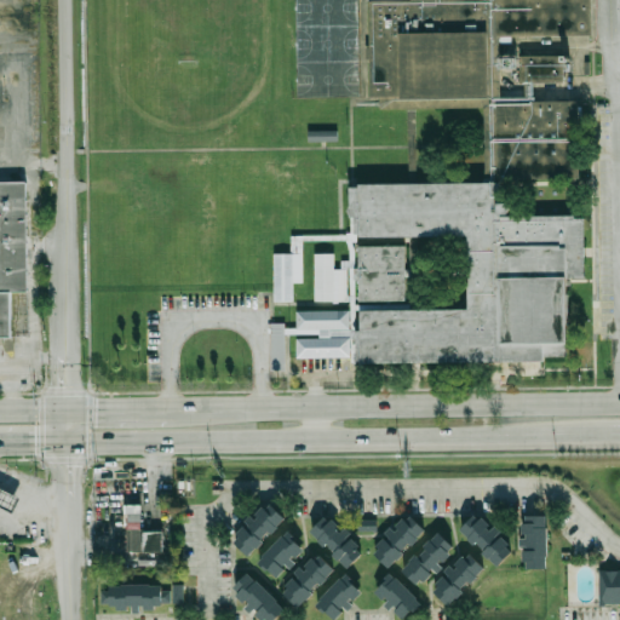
[(498,216),(577,216),(577,218),(587,218),(589,277),(570,277),(572,343),(568,343),(568,356),(546,356),(546,361),(363,365),(363,361),(359,361),(357,329),(361,329),(361,310),(469,309),(468,235),(357,237),(357,218),(351,218),(351,187),(360,187),(360,184),(486,182),(486,98),(369,97),(369,0),(590,0),(591,35),(499,35),(499,102),(578,99),(579,178),(499,182),(498,216)]
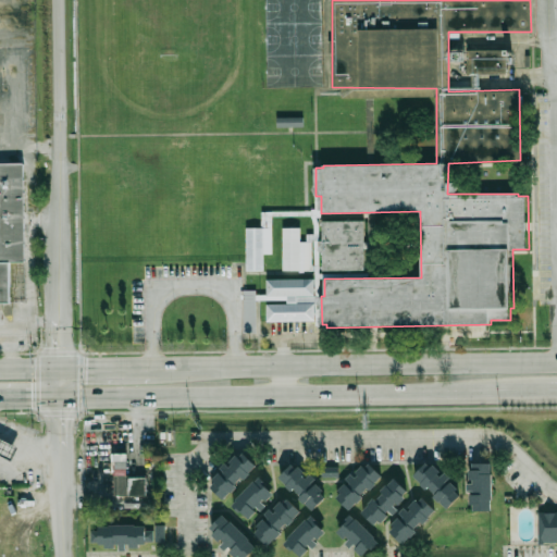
[(277,127),(304,126),(302,116),(276,118),(277,127)]
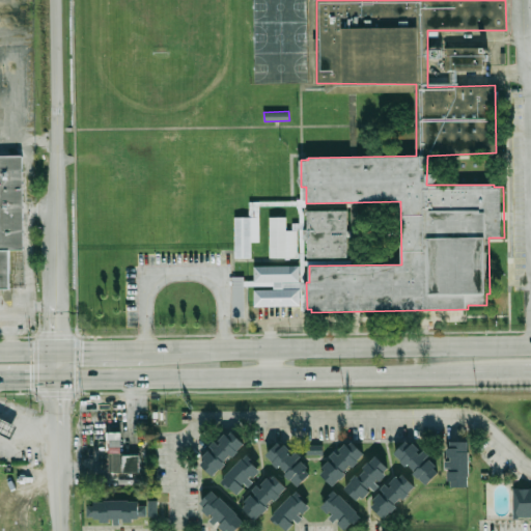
[(0,291),(11,291),(10,250),(25,250),(23,155),(0,155),(0,291)]
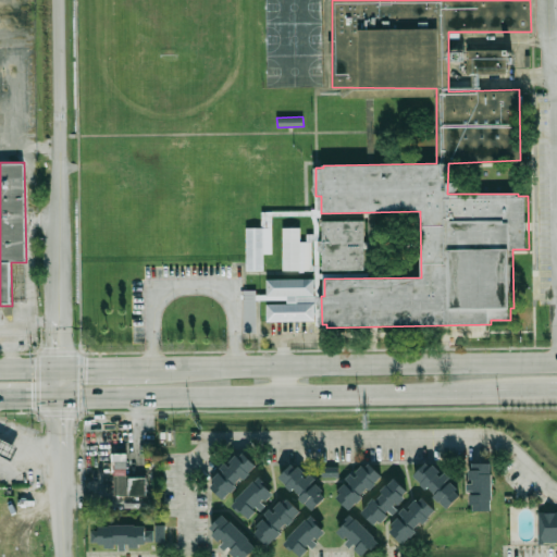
[(363,221),(321,221),(322,271),(363,270),(363,221)]
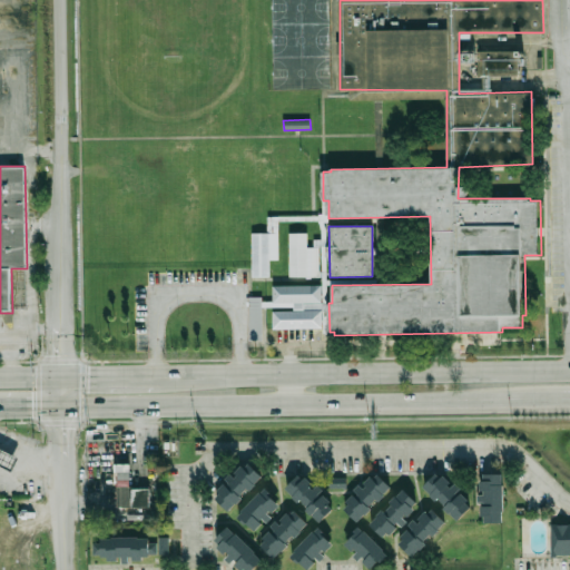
[(253,277),(269,277),(269,258),(278,258),(278,233),(253,233),(253,277)]
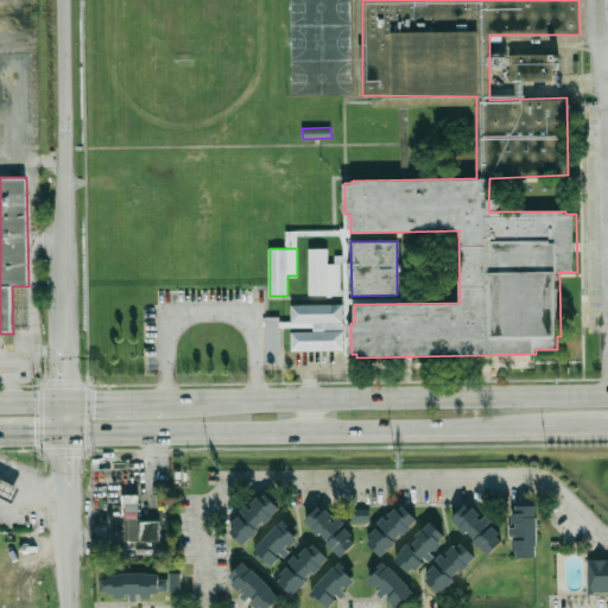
[(309,296),(340,296),(340,265),(328,265),(328,248),(309,248),(309,296)]
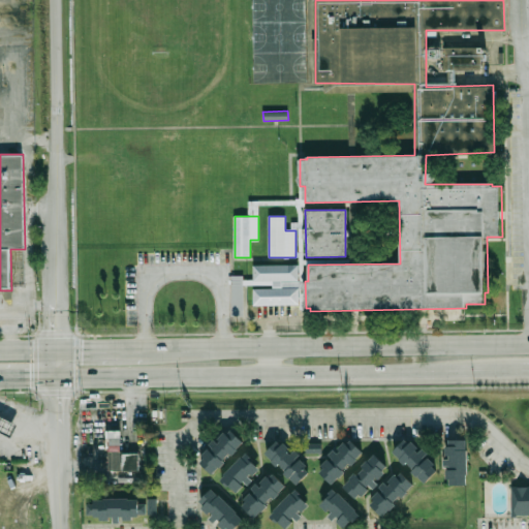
[(299,265),(253,265),(253,286),(254,286),(254,305),(299,305),(299,265)]
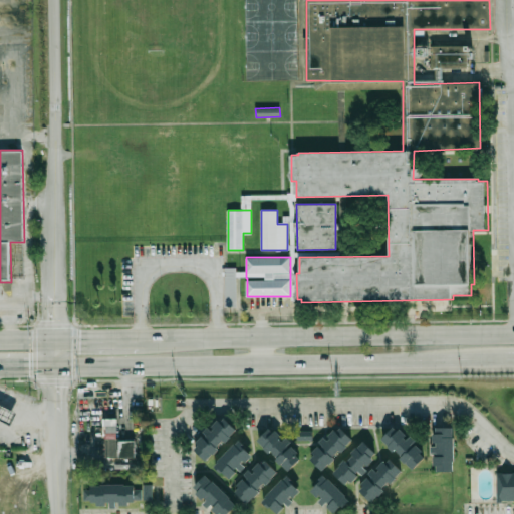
[(0,404),(17,413),(11,425),(0,419),(0,404)]
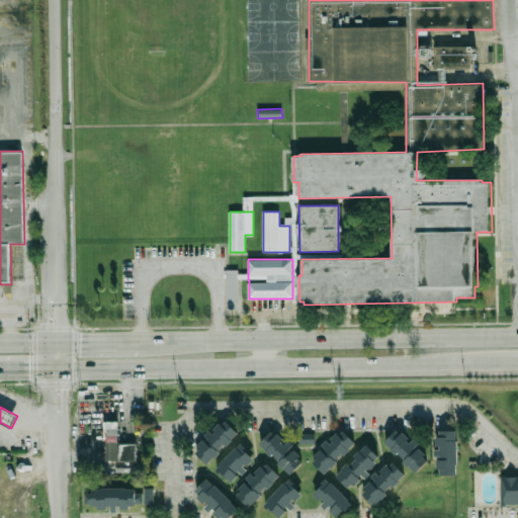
[(208,463),(240,433),(226,419),(194,449),(208,463)]
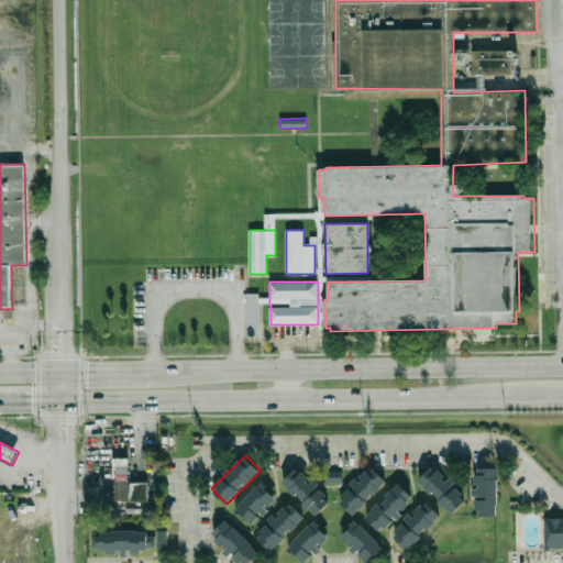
[(420,479),(454,514),(468,498),(435,464),(420,479)]
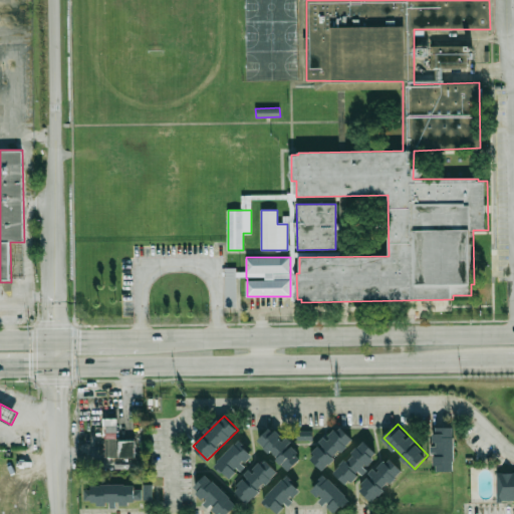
[(309,456),(322,470),(353,439),(339,425),(309,456)]
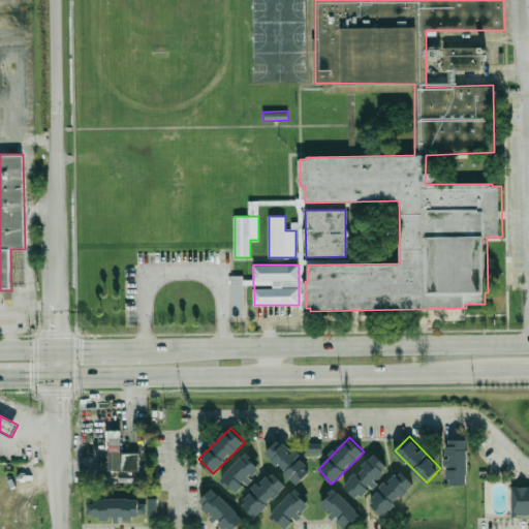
[(266,453),(297,484),(311,469),(280,438),(266,453)]
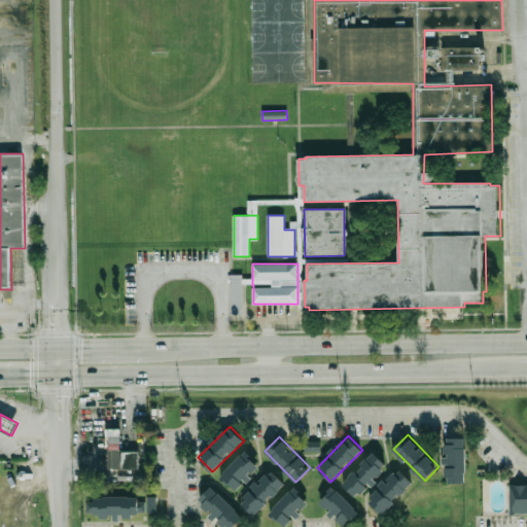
[(447,482),(466,482),(466,437),(447,437),(447,482)]
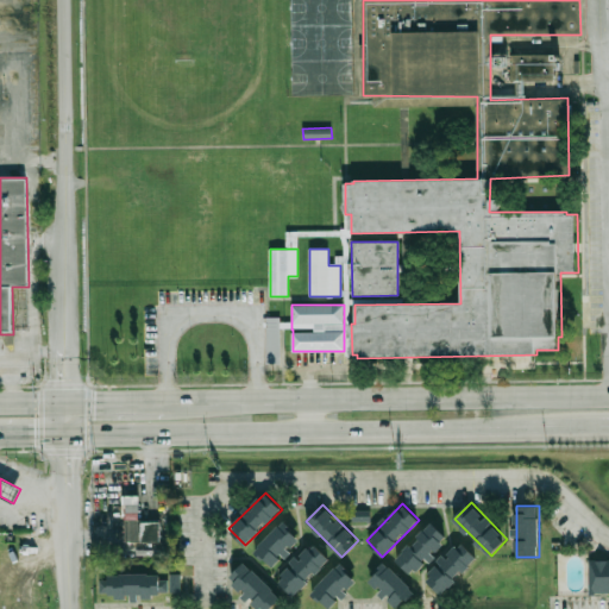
[(370,510),(352,510),(352,521),(370,521),(370,510)]
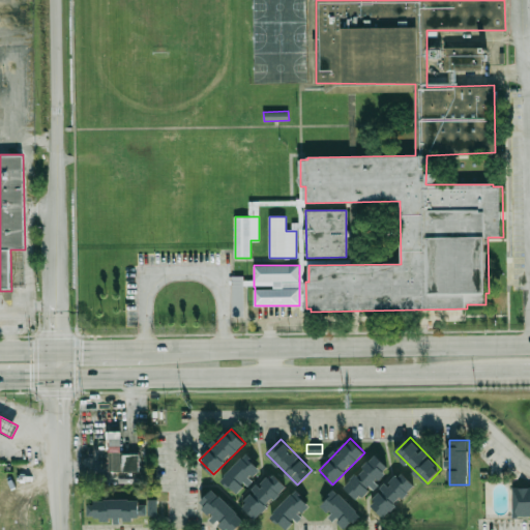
[(140,453),(109,453),(109,472),(140,472),(140,453)]
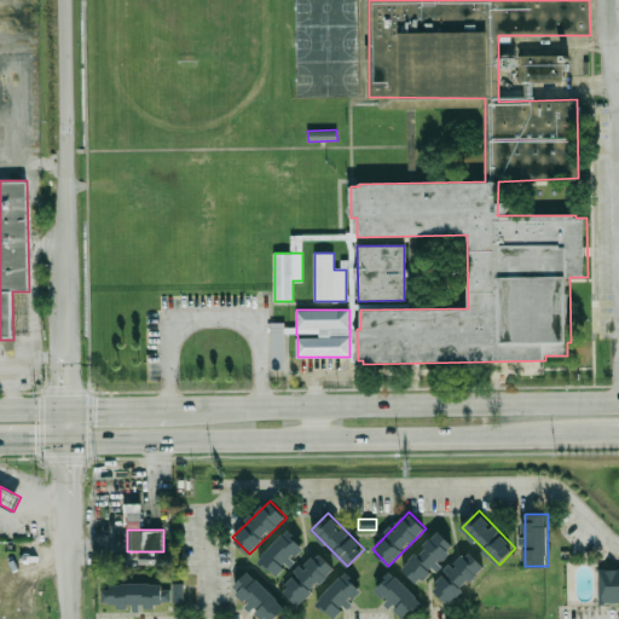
[(457,548),(439,530),(403,568),(421,585),(457,548)]
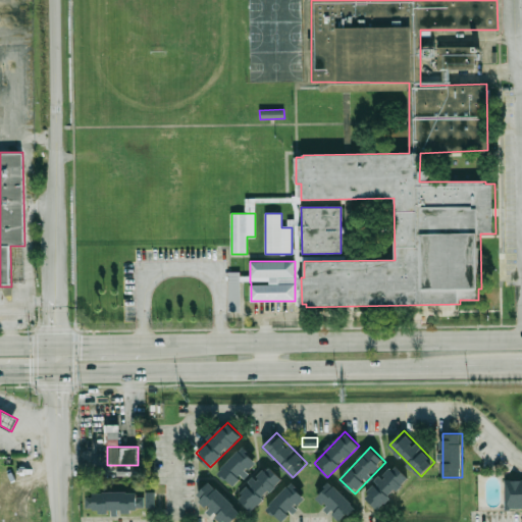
[(219,471),(233,486),(257,462),(242,448),(219,471)]
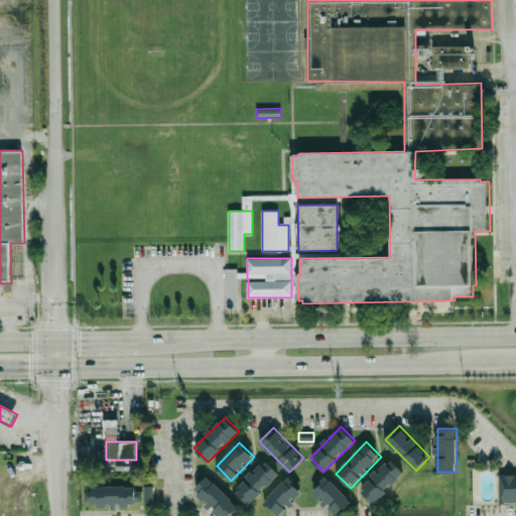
[(235,493),(252,506),(278,472),(262,459),(235,493)]
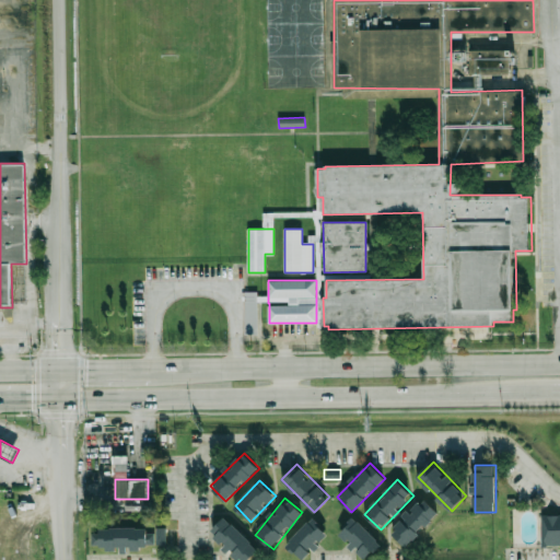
[(392,531),(406,546),(440,513),(426,498),(392,531)]
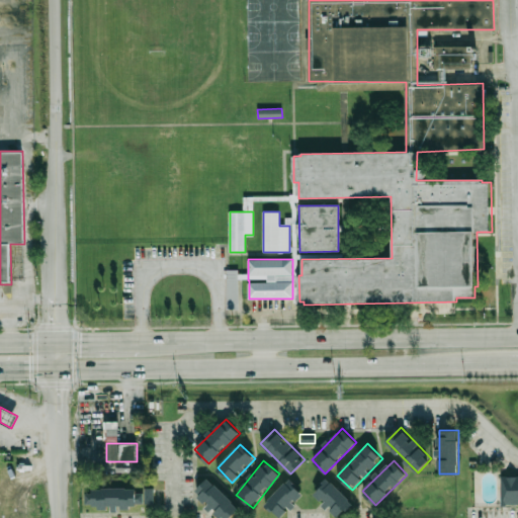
[(503,505),(517,505),(517,477),(503,477),(503,505)]
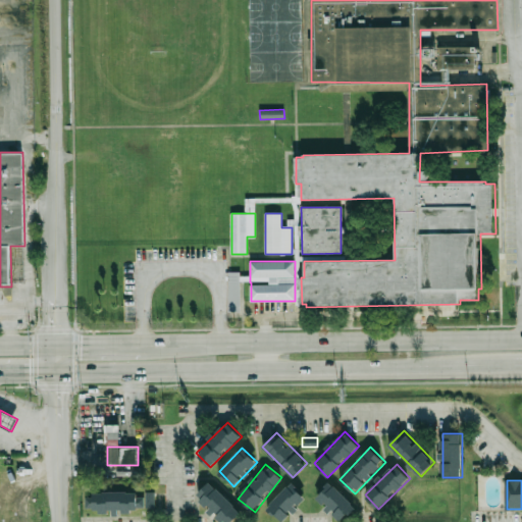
[(268,507),(283,521),(306,498),(292,482),(268,507)]
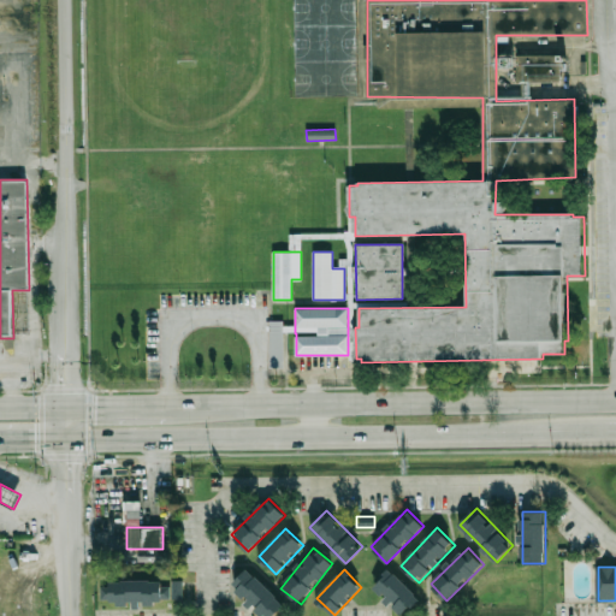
[(375,586),(398,615),(401,615),(420,603),(395,570),(375,586)]
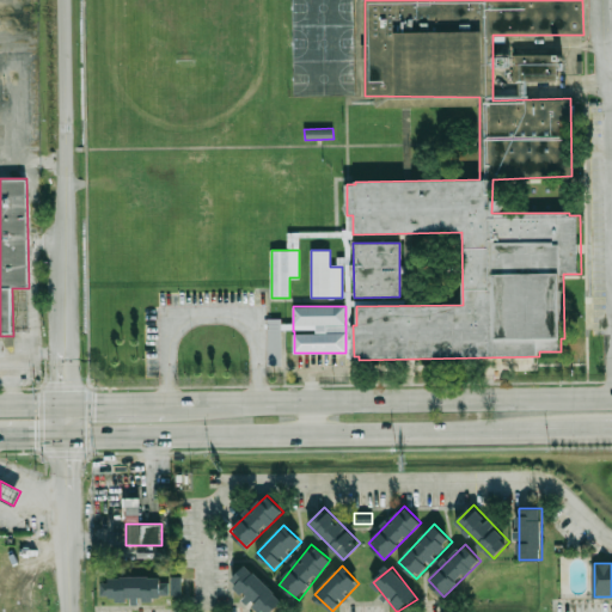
[(280,611),(280,589),(263,589),(263,571),(237,571),(237,597),(255,597),(255,611),(280,611)]
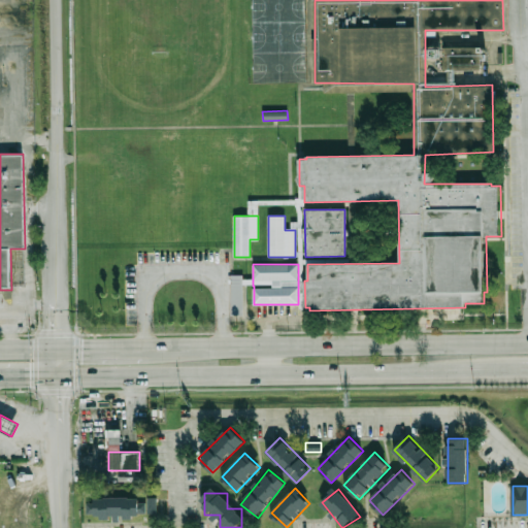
[(157,497),(92,498),(92,506),(92,518),(157,518),(157,497)]
